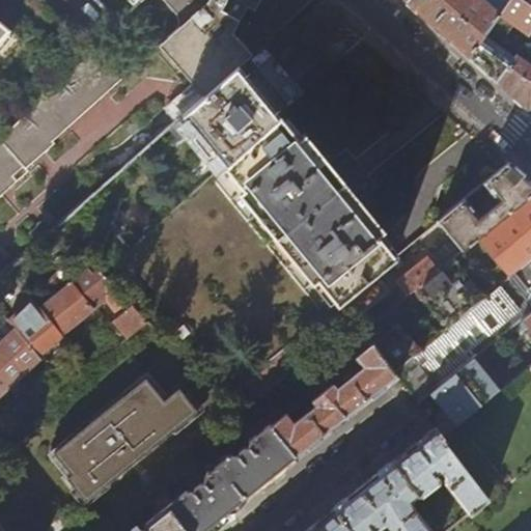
[(104,0),(102,2),(119,22),(141,0),(104,0)]
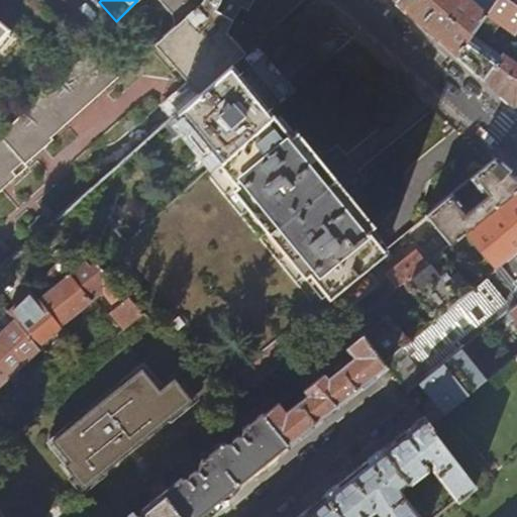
[(245,11),(251,0),(158,0),(172,16),(173,28),(153,45),(190,86),(198,94),(230,65),(243,54),(232,42),(215,23),(229,1),(245,11)]
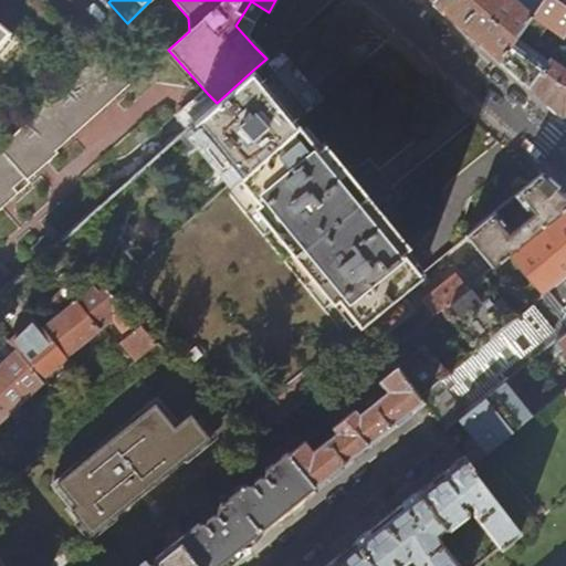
[(433,0),(432,2),(464,31),(500,62),(515,40),(519,34),(527,21),(531,17),(542,0),(433,0)]
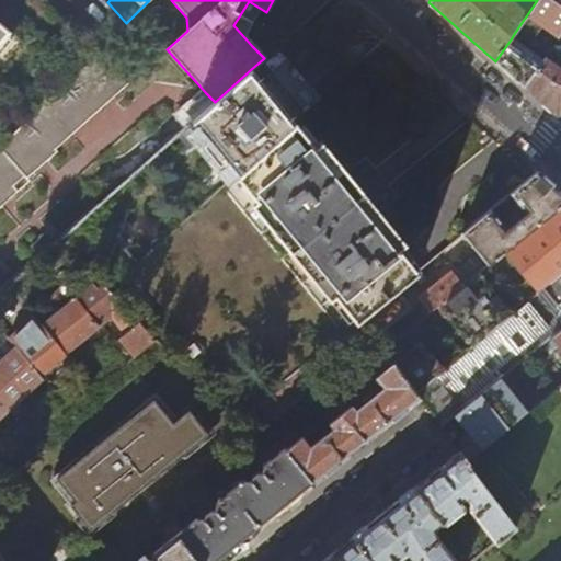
[(558,38),(560,34),(560,7),(551,0),(537,0),(526,16),(558,38)]
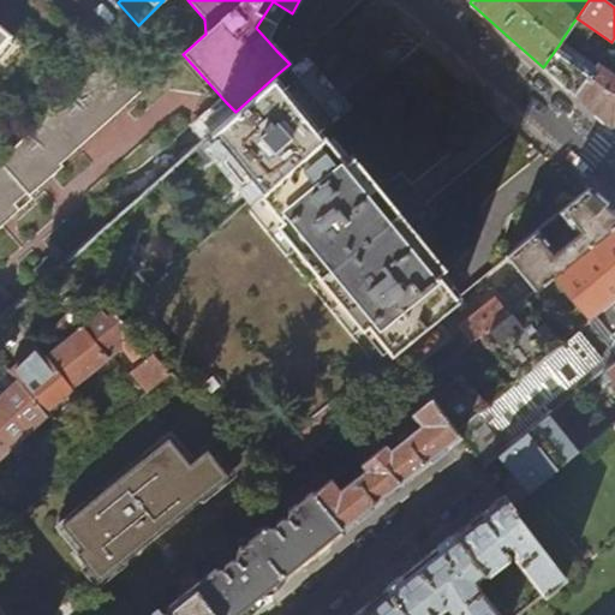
[(573,23),(563,37),(580,48),(586,40),(575,34),(579,28),(573,23)]
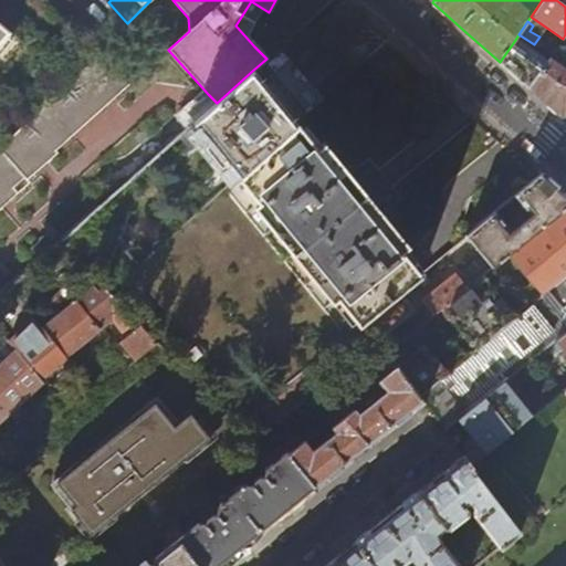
[(0,46),(12,33),(0,23),(0,46)]
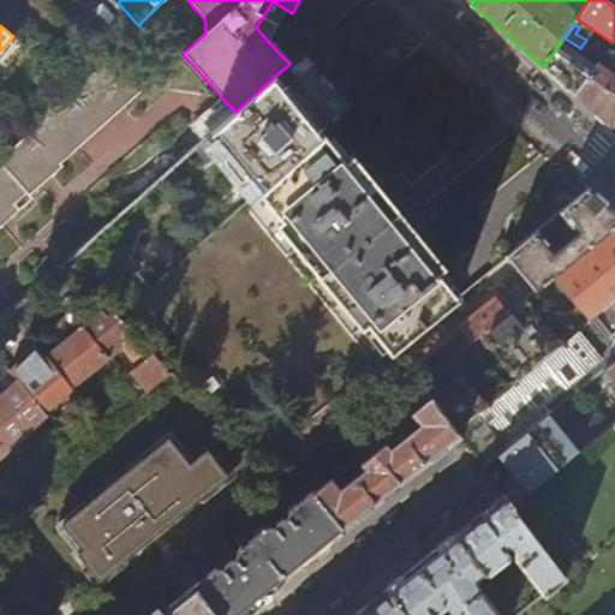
[(595,67),(560,43),(543,67),(563,84),(574,94),(595,67)]
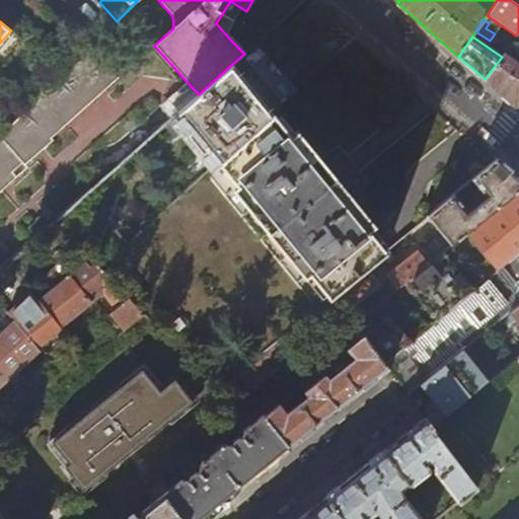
[(0,194),(27,169),(25,166),(53,142),(51,140),(120,78),(91,46),(0,135),(0,194)]
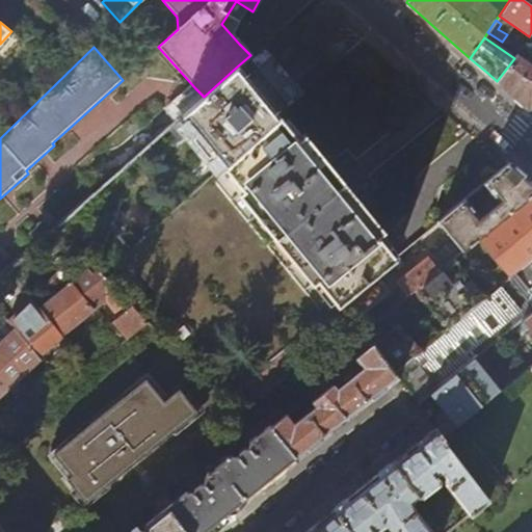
[(531,65),(516,55),(514,58),(497,81),(511,94),(528,109),(531,107),(531,65)]
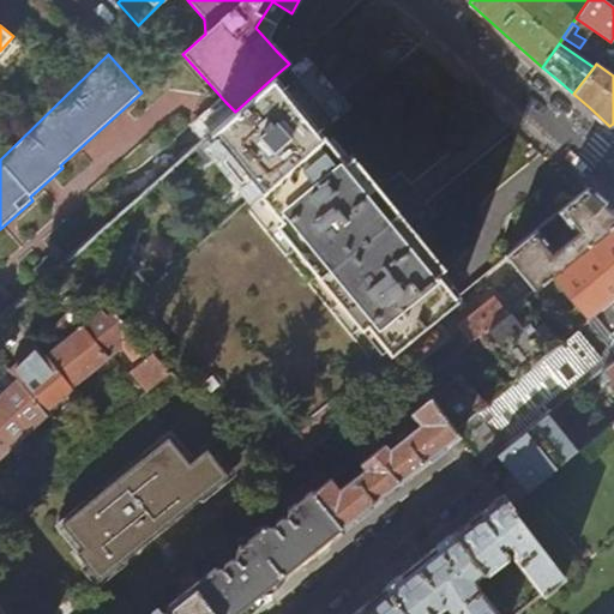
[(259,193),(323,136),(321,134),(274,77),(235,112),(210,133),(228,155),(222,160),(238,179),(244,174),(259,193)]
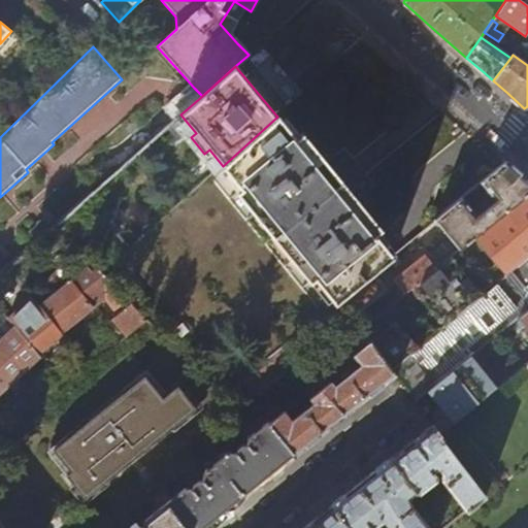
[(351,208),(317,165),(319,163),(298,137),(295,138),(277,117),(223,166),(333,304),(391,257),(372,234),(375,232),(354,206),(351,208)]
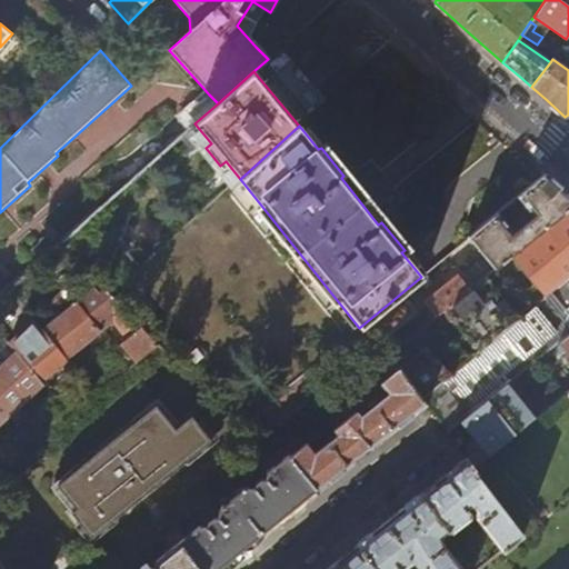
[(435,318),(568,208),(568,196),(562,189),(546,175),(520,196),(536,215),(517,231),(500,212),(469,237),(485,255),(459,277),(458,275),(428,301),(432,307),(429,310),(435,318)]
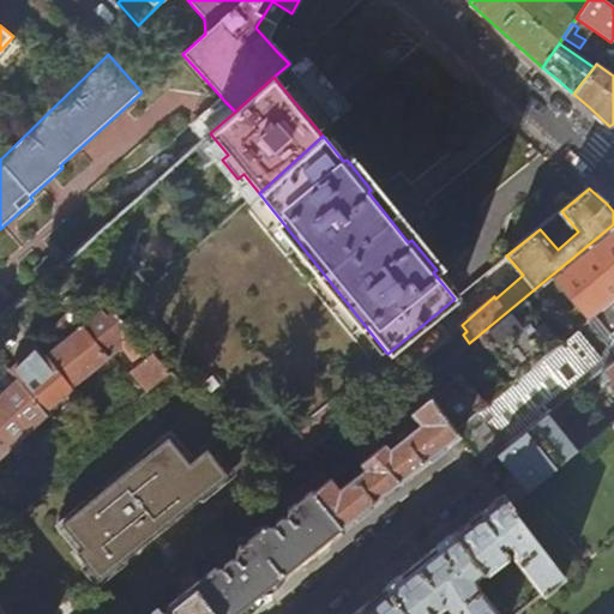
[(613,224),(469,343),(465,347),(504,392),(613,299),(613,224)]
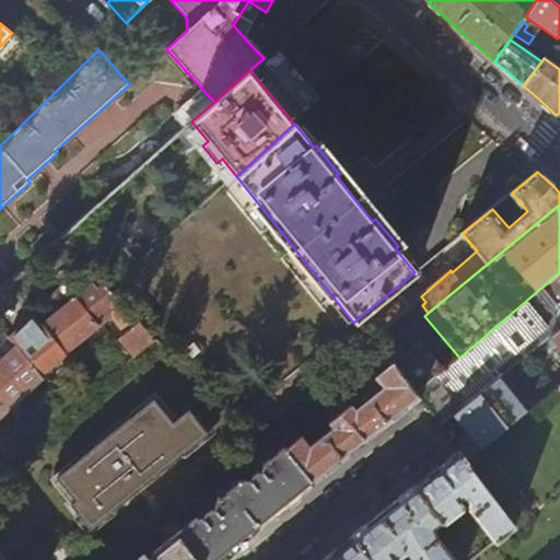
[(89,268),(67,288),(101,328),(113,319),(125,336),(120,339),(136,359),(158,342),(89,268)]
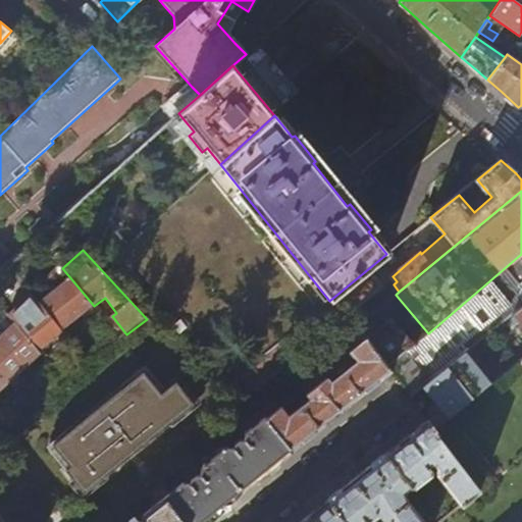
[(329,301),(233,379),(247,395),(381,283),(375,276),(396,259),(389,252),(386,254),(329,301)]
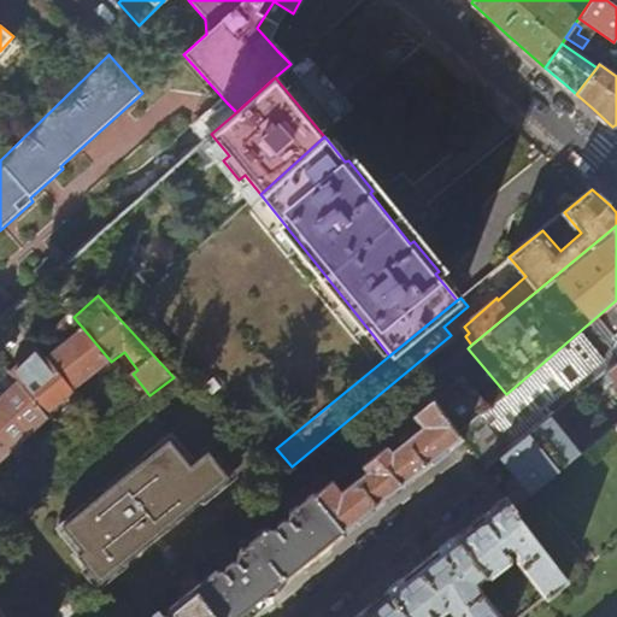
[(616,300),(506,394),(458,435),(462,440),(487,471),(616,363),(616,300)]
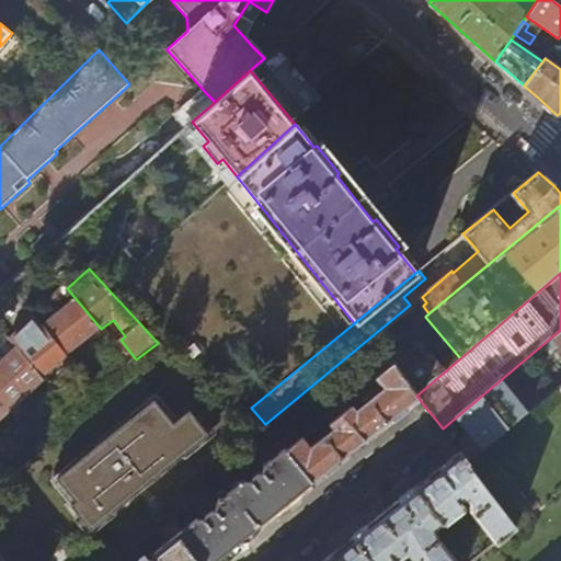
[(72,305),(44,327),(68,355),(101,329),(67,288),(63,293),(72,305)]
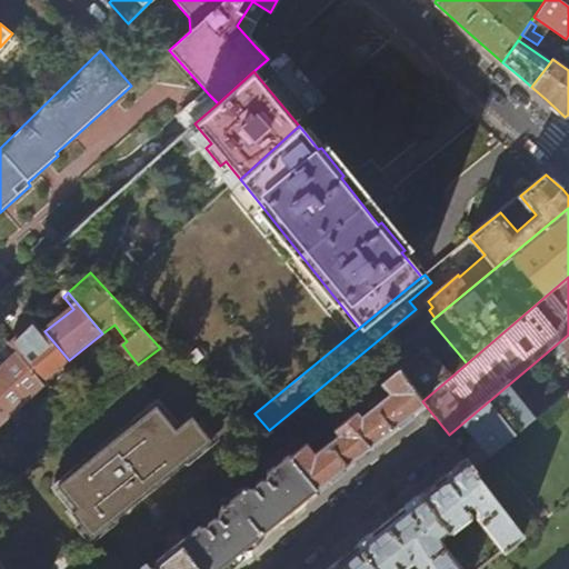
[(33,351),(22,359),(42,383),(69,362),(69,360),(45,331),(37,321),(21,336),(33,351)]
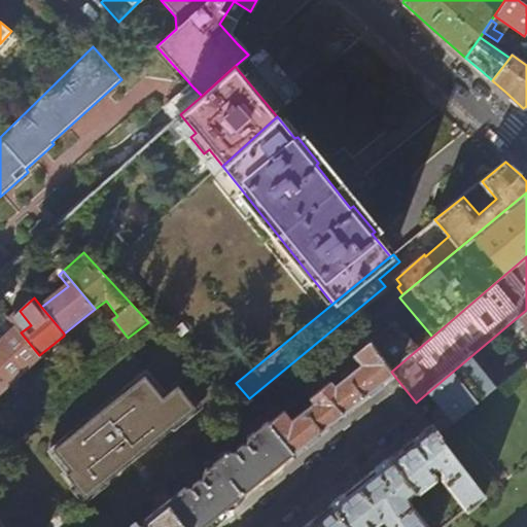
[(391,372),(432,337),(399,297),(358,330),(370,345),(369,345),(391,372)]
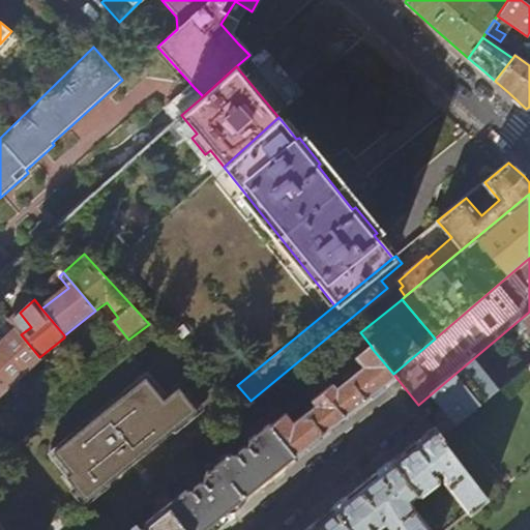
[(529,312),(418,405),(434,427),(442,438),(529,364),(529,312)]
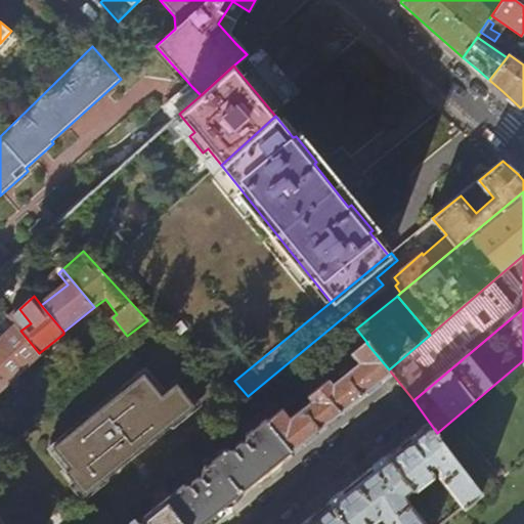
[(10,317),(15,324),(20,319),(15,313),(10,317)]
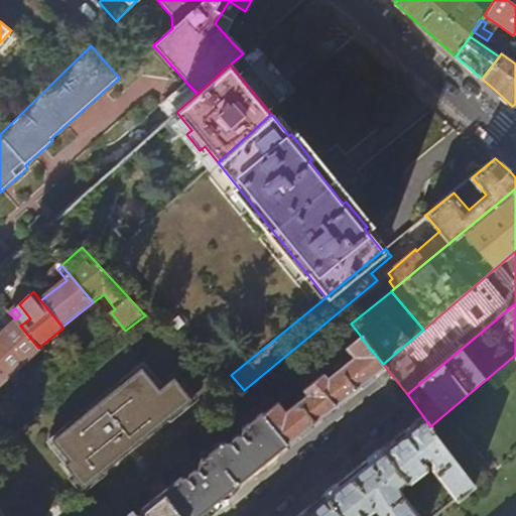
[(0,388),(41,351),(38,348),(20,326),(16,320),(0,336),(0,388)]
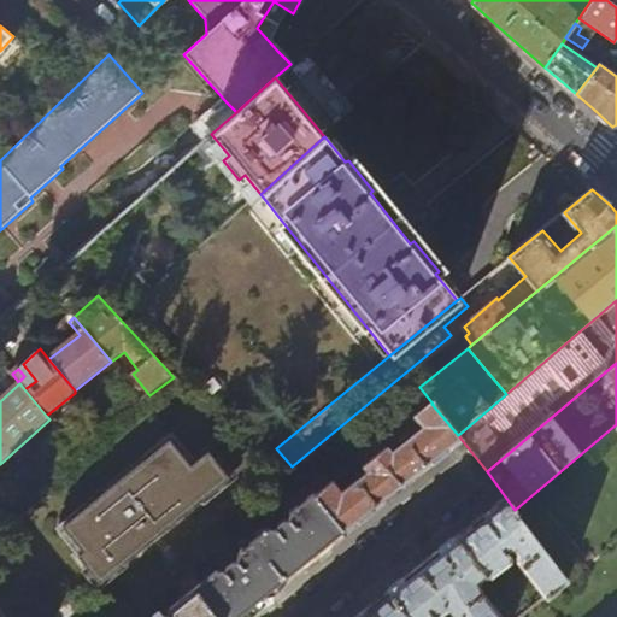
[(462,440),(458,435),(432,404),(413,419),(422,428),(392,453),(388,448),(364,468),(366,472),(342,493),(335,483),(317,498),(346,533),(397,492),(434,462),(462,440)]
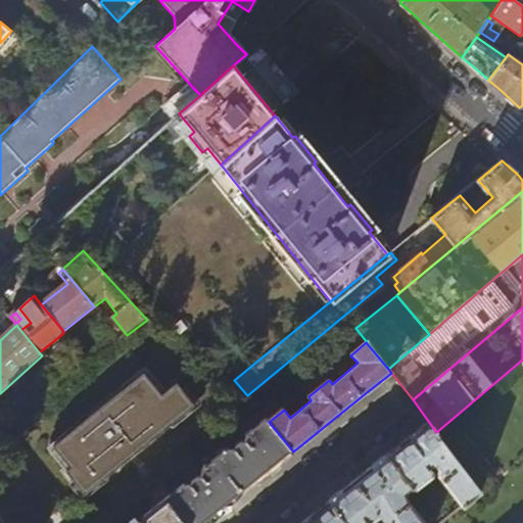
[(522,522),(522,360),(436,432),(434,434),(480,492),(462,508),(442,522),(522,522)]
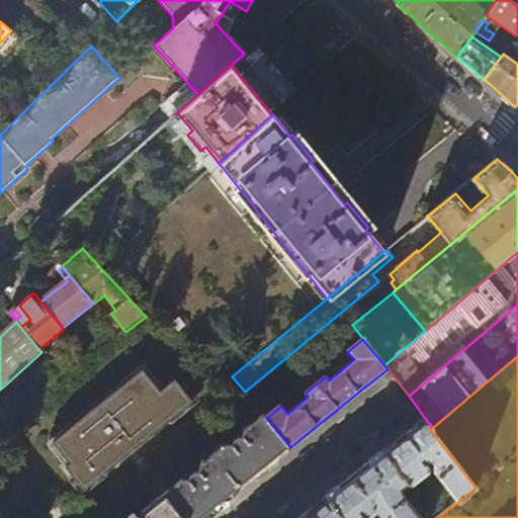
[(65,468),(85,491),(194,401),(175,379),(160,392),(143,370),(53,443),(70,464),(65,468)]
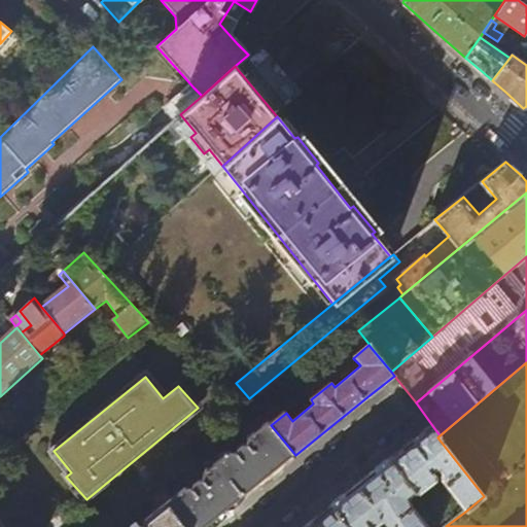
[(206,526),(244,496),(295,455),(271,425),(268,421),(248,437),(247,445),(243,445),(240,446),(237,449),(237,452),(230,452),(204,473),(203,480),(200,479),(197,480),(192,484),(192,486),(192,488),(185,488),(166,504),(184,526),(206,526)]
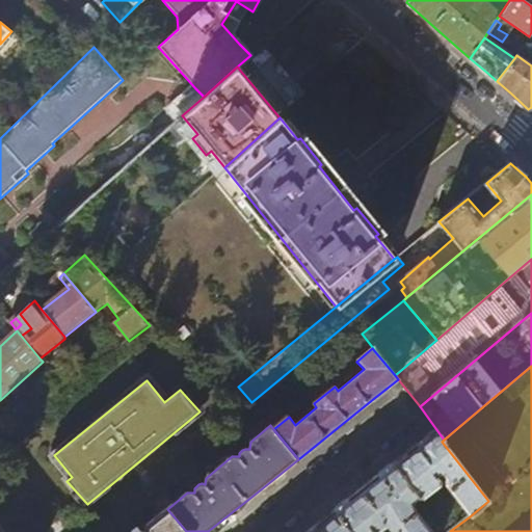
[(442,442),(444,440),(435,428),(409,450),(389,466),(416,499),(417,500),(422,500),(439,486),(439,479),(435,475),(440,473),(444,478),(443,479),(444,485),(470,516),(488,501),(442,442)]
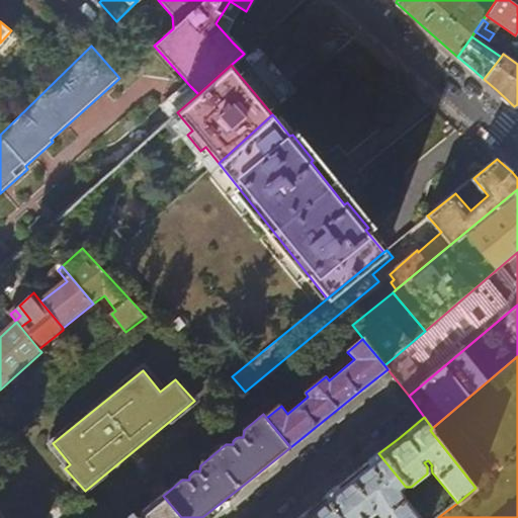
[(400,490),(405,486),(378,453),(351,477),(322,500),(336,517),(368,517),(375,513),(378,517),(420,517),(405,500),(400,490)]
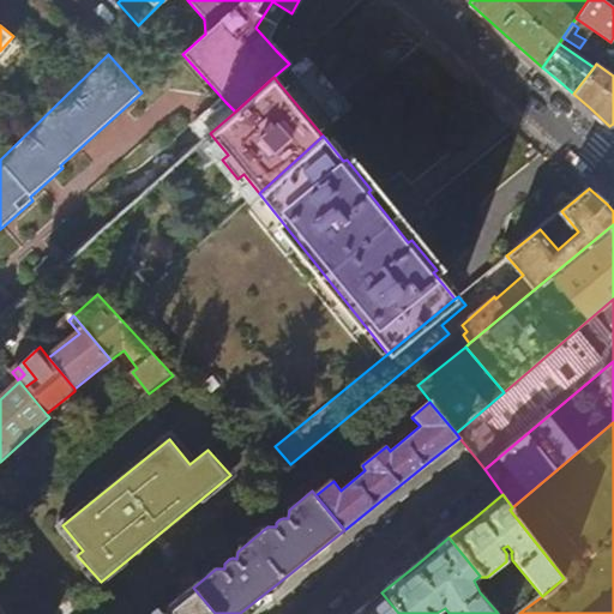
[(167,590),(170,595),(188,582),(184,577),(167,590)]
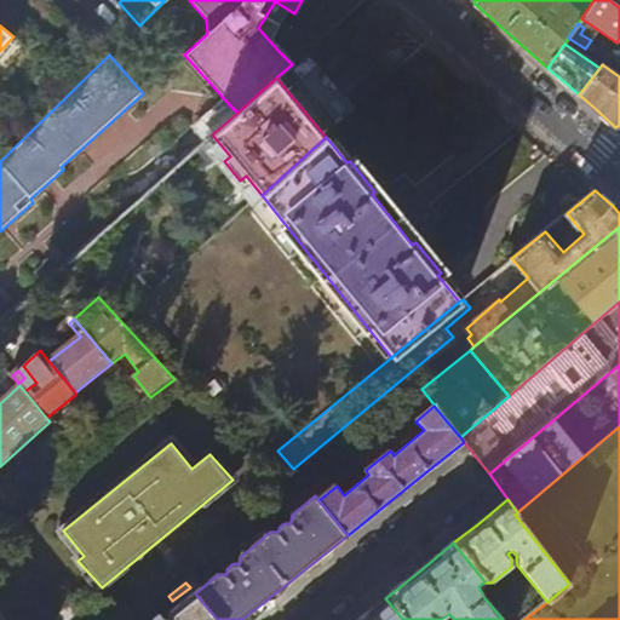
[(217,619),(195,593),(171,612),(171,619),(217,619)]
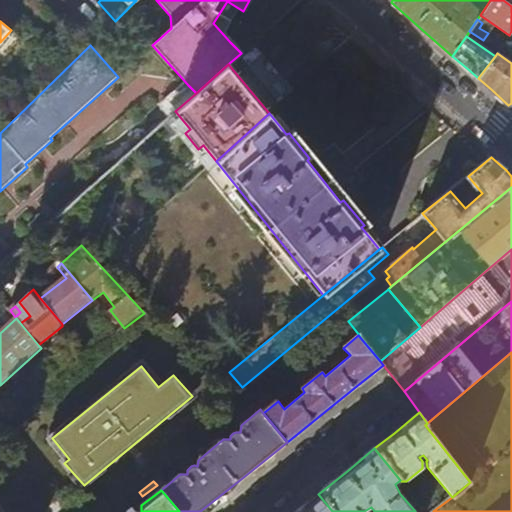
[(332,511),(318,494),(295,511),(332,511)]
